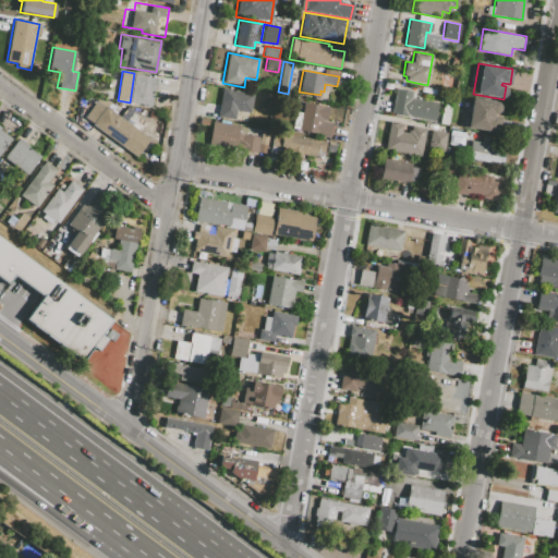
[(134,73),(157,76),(153,106),(130,102),(134,73)]
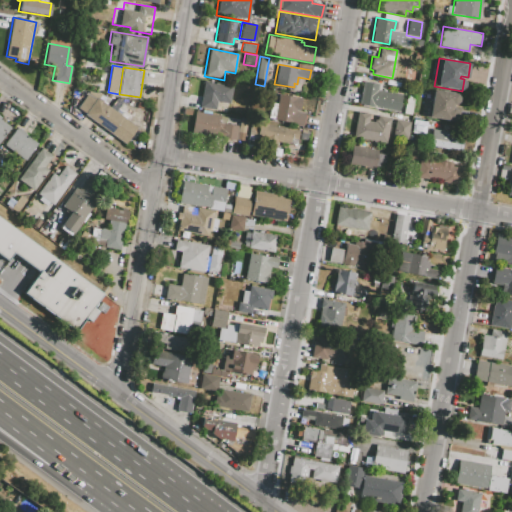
[(204,80),(232,85),(229,104),(216,102),(215,110),(199,108),(204,80)]
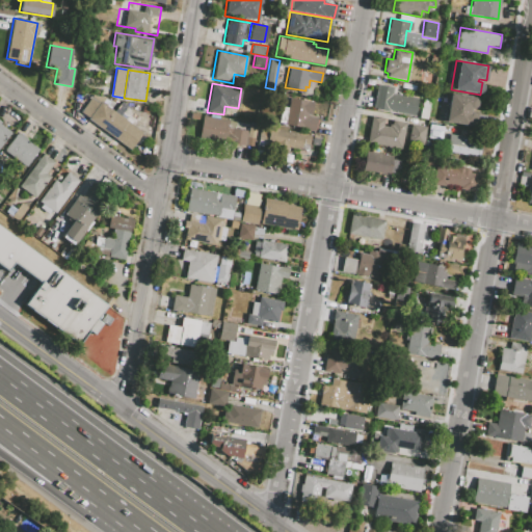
[(413,115),(372,108),(376,84),(401,88),(400,95),(416,98),(413,115)]
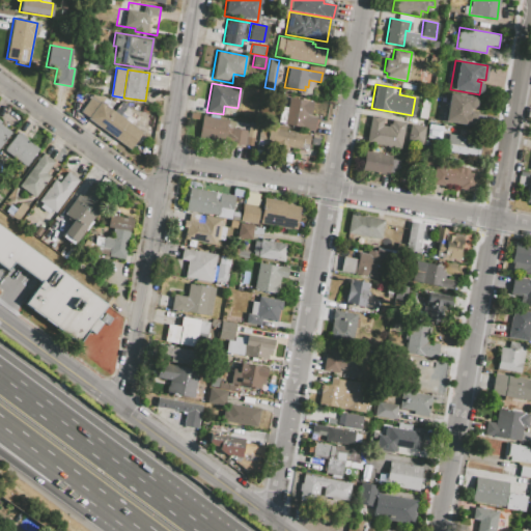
[(466,124),(443,121),(448,92),(471,96),(472,98),(474,100),(474,102),(474,104),(473,106),(471,107),(470,107),(469,107),(468,114),(469,114),(471,115),(472,116),(473,118),(474,120),(473,122),(472,124),(470,126),(468,126),(466,124)]
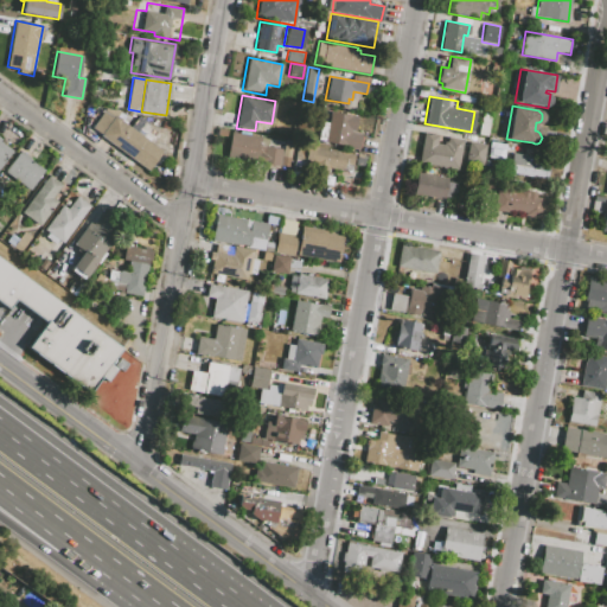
[(120,112),(116,117),(161,151),(147,171),(100,135),(101,134),(91,127),(106,108),(120,112)]
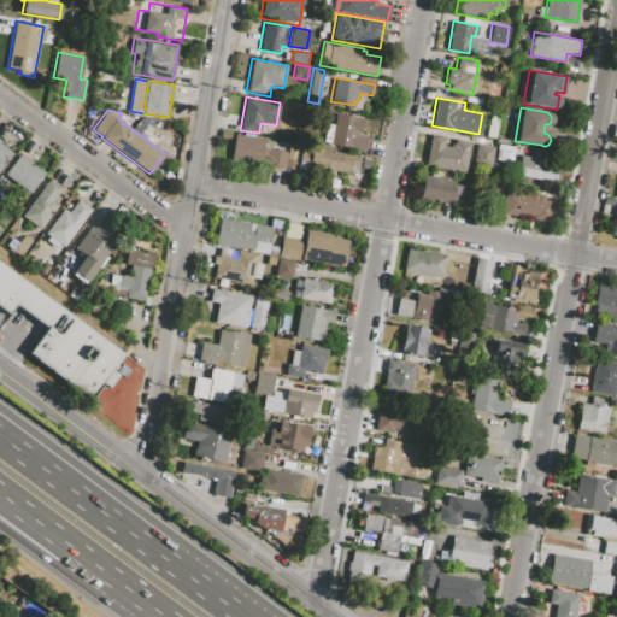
[(329,146),(335,113),(363,118),(360,135),(366,135),(364,152),(329,146)]
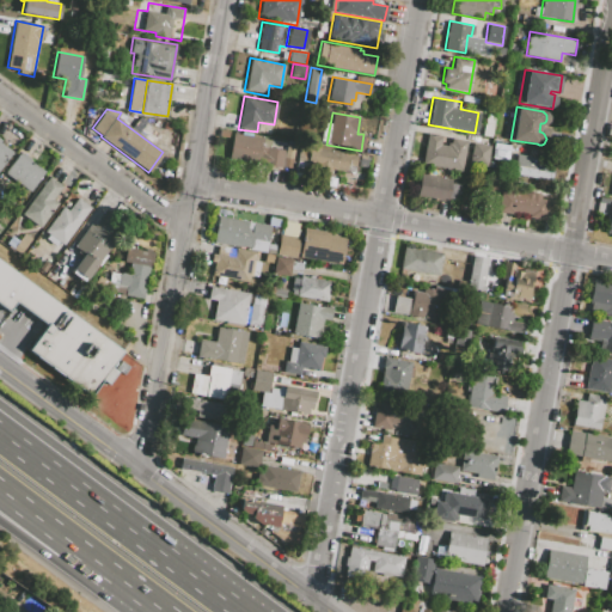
[(491,136),(478,134),(482,112),(495,115),(491,136)]
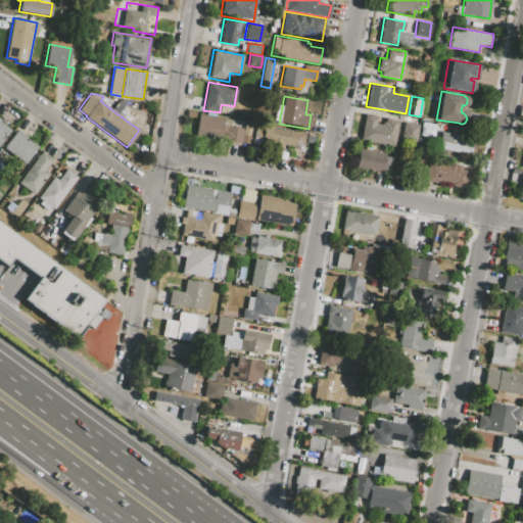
[(199,113),(232,120),(230,126),(243,128),(240,143),(196,136),(199,113)]
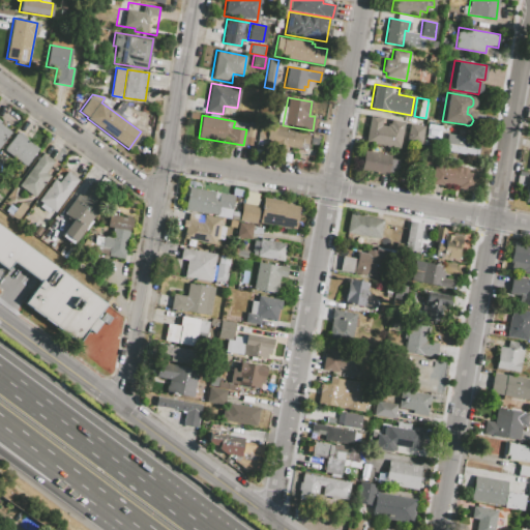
[(364,143),(370,116),(382,118),(381,125),(386,126),(387,124),(389,124),(390,119),(405,122),(400,149),(364,143)]
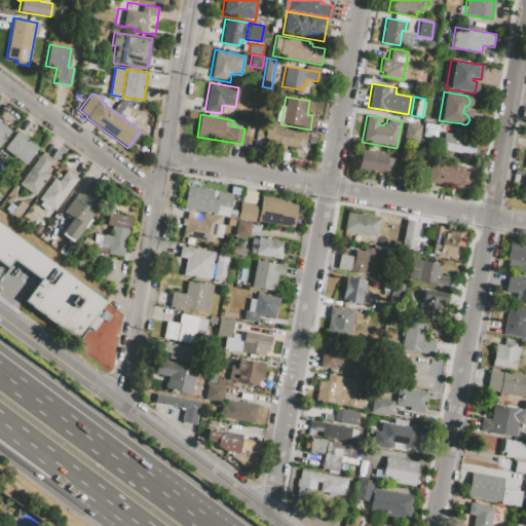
[(0,143),(0,120),(1,121),(0,122),(10,129),(0,143)]
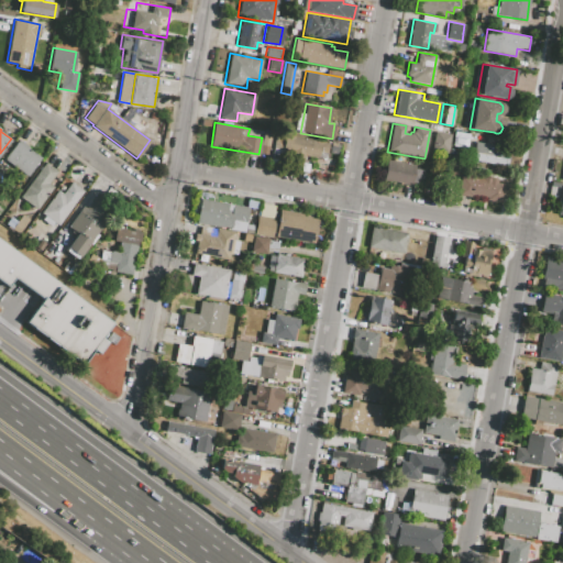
[(434,132),(451,134),(448,155),(430,153),(434,132)]
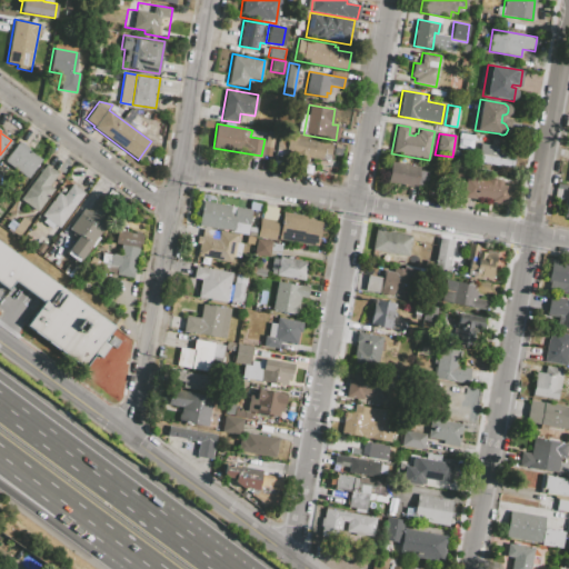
[(296,156),(286,155),(289,136),(332,143),(329,161),(308,158),(307,163),(295,161),(296,156)]
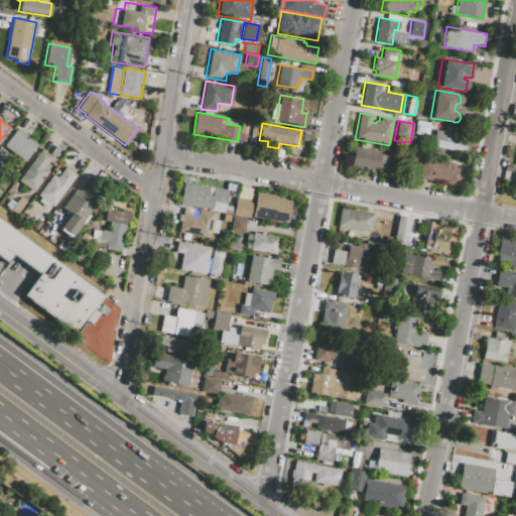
[(4,146),(18,128),(27,135),(26,136),(37,144),(25,161),(4,146)]
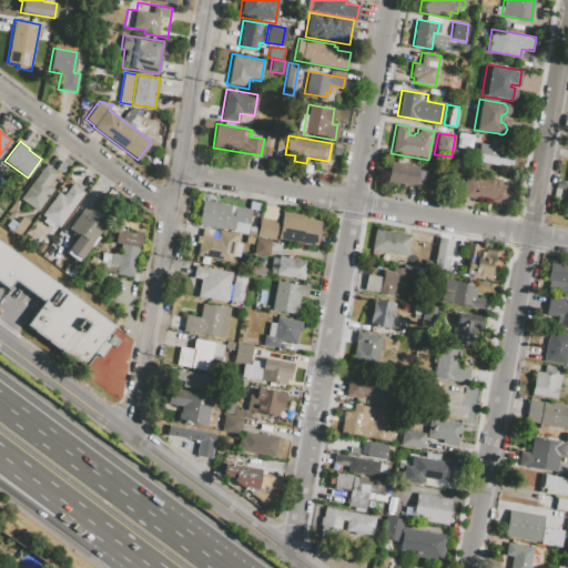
[(479,143),(515,150),(511,169),(476,162),(479,143)]
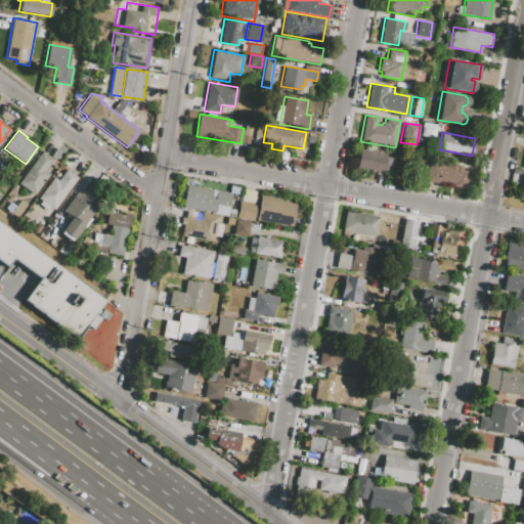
[(356,169),(360,149),(386,154),(386,157),(393,159),(391,172),(383,170),(383,173),(356,169)]
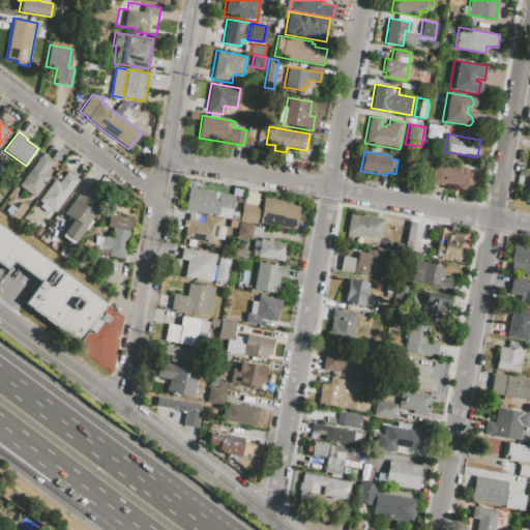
[(19,184),(42,153),(55,162),(47,173),(51,176),(35,197),(19,184)]
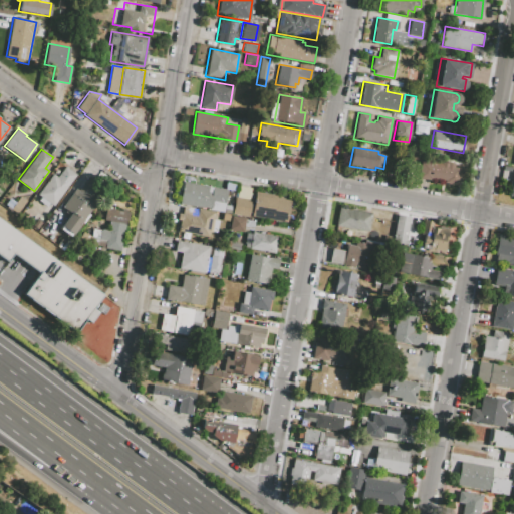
[(418,179),(422,158),(454,163),(453,167),(460,168),(457,185),(442,183),(442,180),(432,179),(432,181),(418,179)]
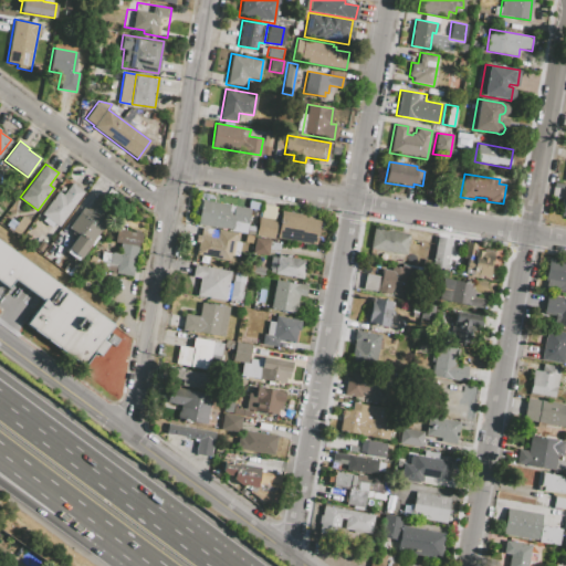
[(59,227),(41,213),(58,190),(63,195),(72,184),(84,192),(59,227)]
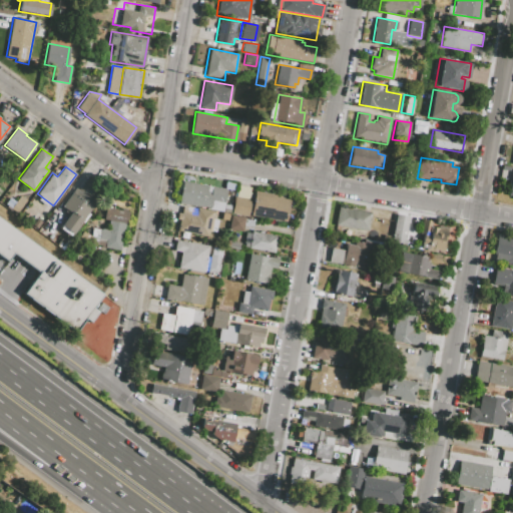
[(182,181),(227,188),(223,211),(178,203),(182,181)]
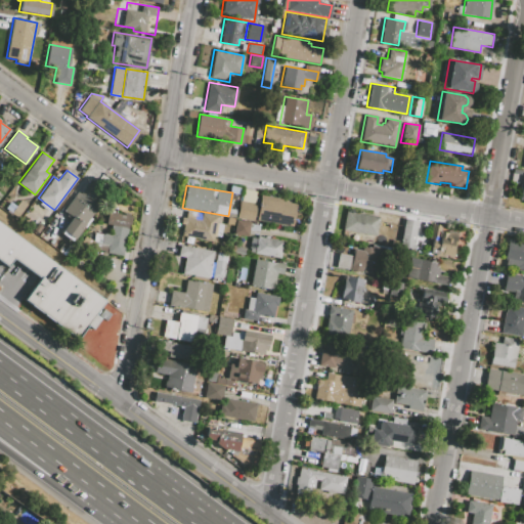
[(235,218),(241,188),(256,191),(254,204),(256,204),(254,221),(235,218)]
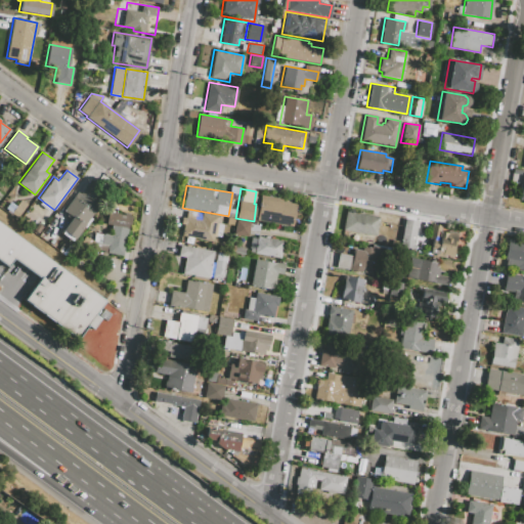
[(63,210),(78,190),(80,192),(82,189),(101,203),(74,239),(61,230),(72,216),(63,210)]
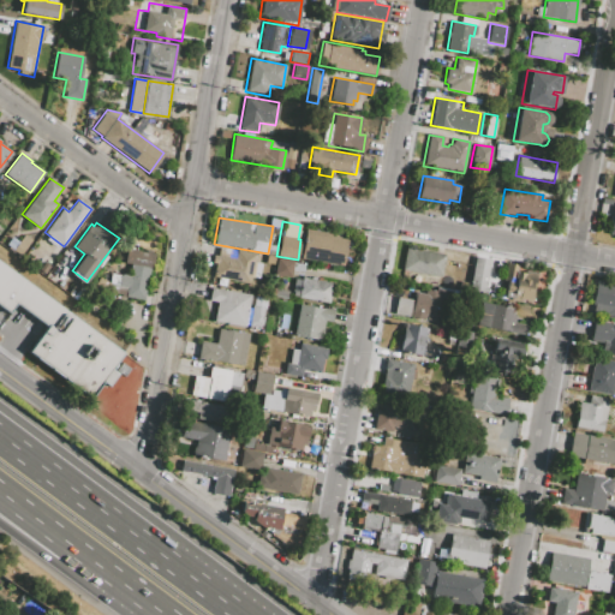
[(300,258),(305,228),(332,233),(332,237),(347,239),(342,266),(300,258)]
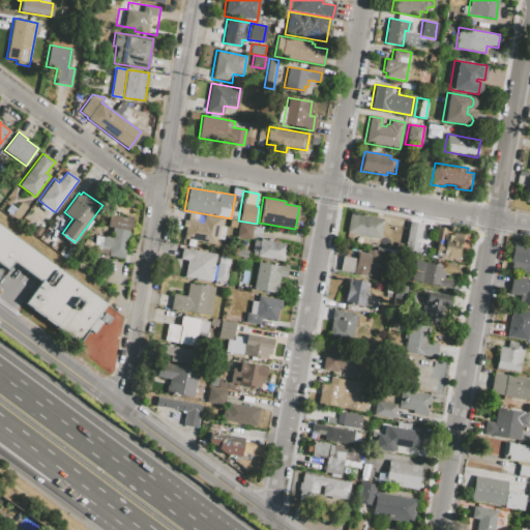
[(188,213),(232,221),(230,228),(217,226),(214,244),(183,239),(185,228),(182,228),(183,219),(187,221),(188,213)]
